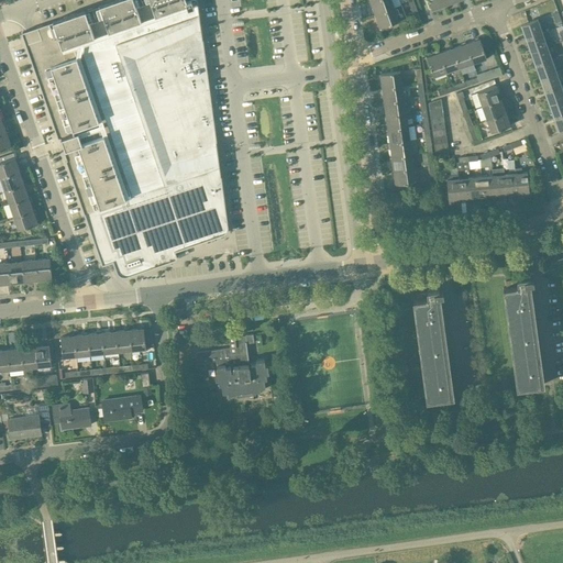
[(64,152),(65,152),(67,159),(66,159),(66,161),(66,162),(66,163),(102,266),(112,263),(116,273),(117,275),(119,277),(121,278),(123,278),(127,278),(176,261),(177,261),(178,260),(178,258),(178,257),(178,255),(177,252),(222,236),(223,236),(224,235),(225,235),(227,233),(228,231),(228,229),(218,157),(200,24),(197,0),(114,0),(100,6),(85,11),(84,11),(53,22),(22,33),(57,135),(57,136),(58,136),(59,138),(61,138),(62,138),(63,143),(65,147),(66,150),(65,150),(65,151),(64,151),(64,152)]
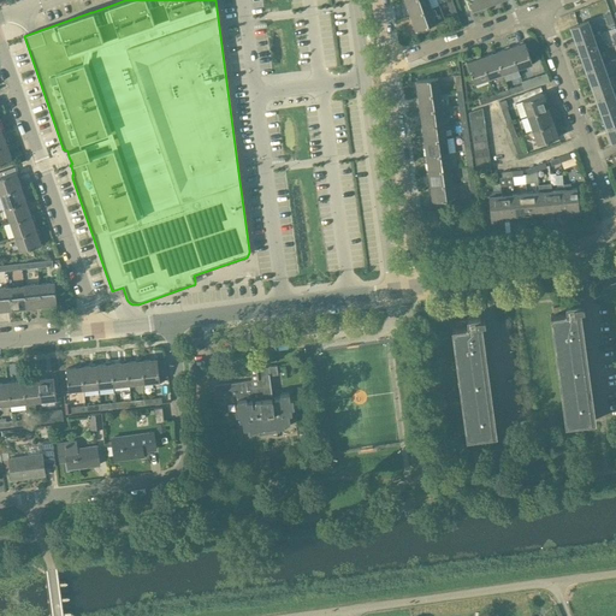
[(406,0),(410,15),(431,7),(428,0),(406,0)]
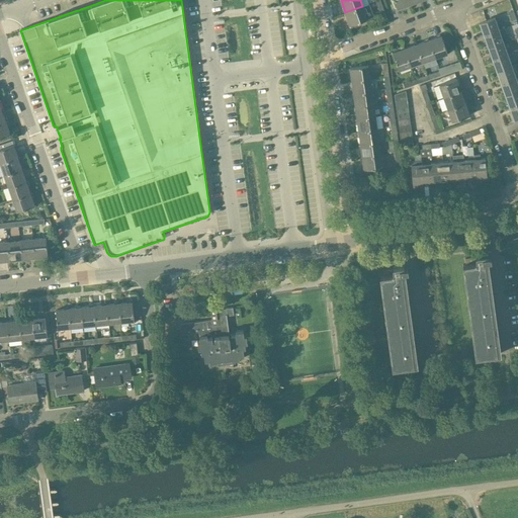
[(379,0),(375,1),(380,14),(384,12),(380,0),(379,0)]
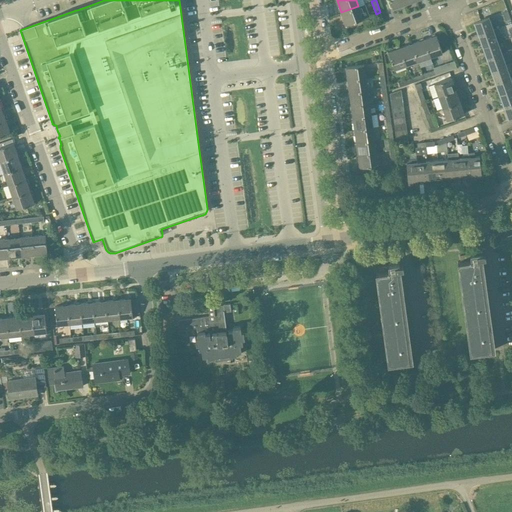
[(363,18),(358,6),(341,12),(345,24),(363,18)]
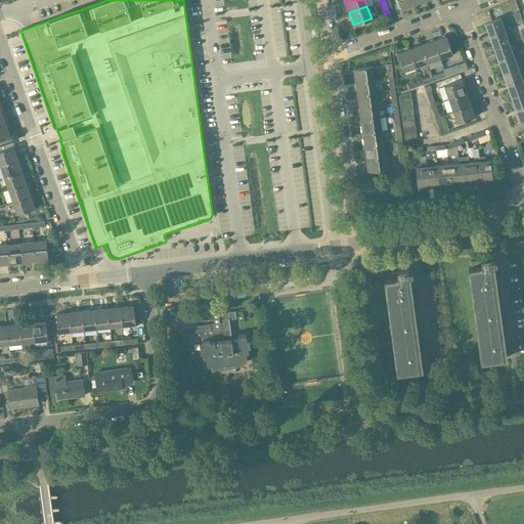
[(500,17),(484,24),(489,36),(505,31),(500,17)]
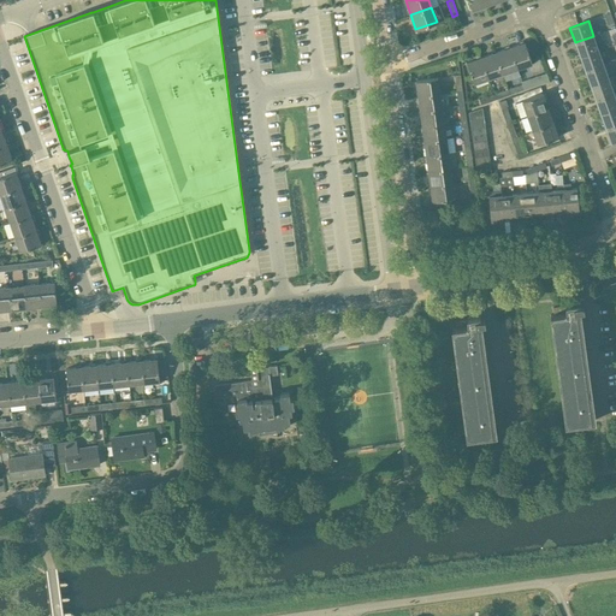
[(593,36),(575,42),(580,57),(598,51),(598,49),(604,47),(600,34),(593,36)]
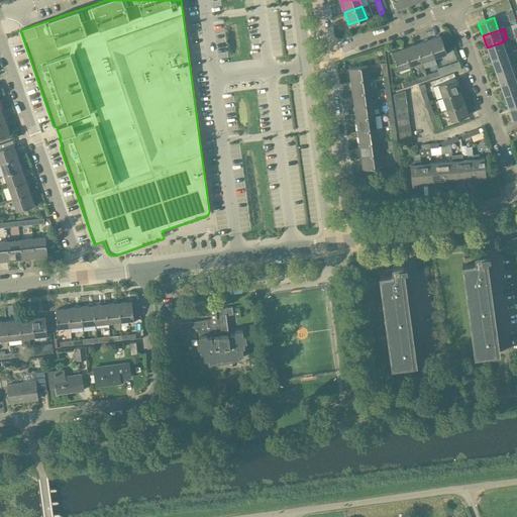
[(440,35),(427,39),(433,58),(446,53),(440,35)]
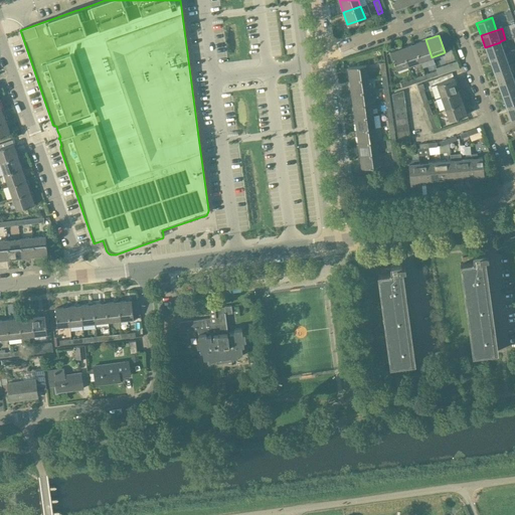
[(432,57),(425,39),(413,44),(419,61),(432,57)]
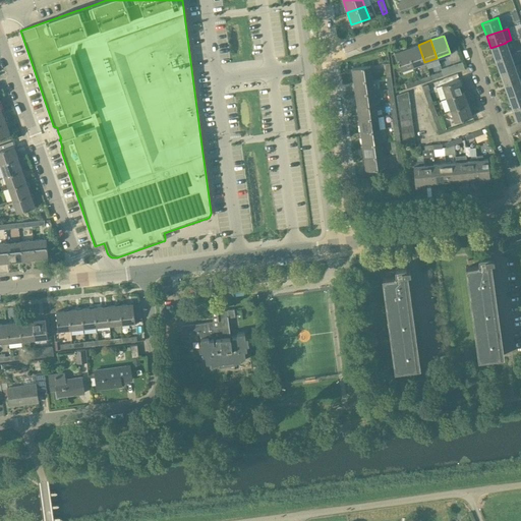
[(490,48),(495,60),(510,55),(506,43),(490,48)]
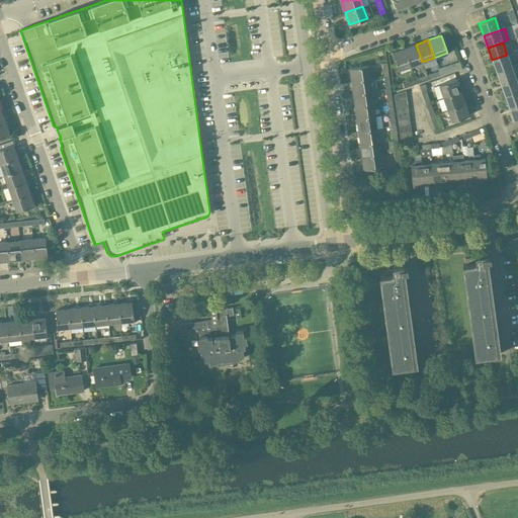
[(422,62),(416,45),(405,49),(411,66),(422,62)]
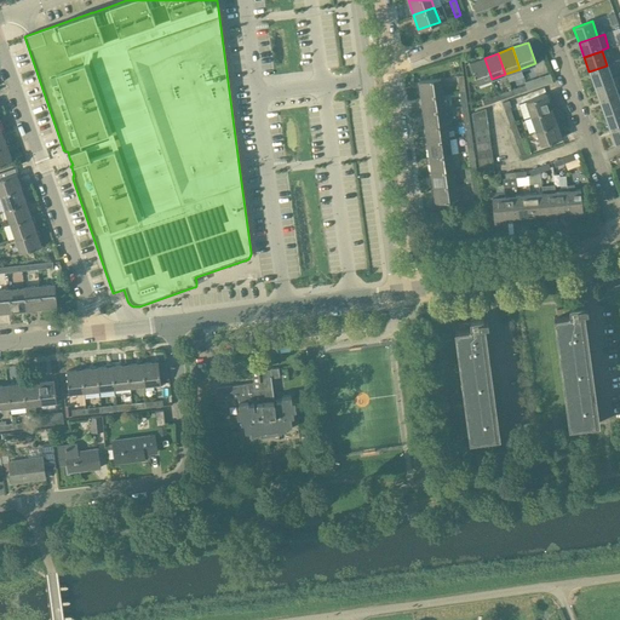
[(469,63),(476,84),(492,79),(484,58),(469,63)]
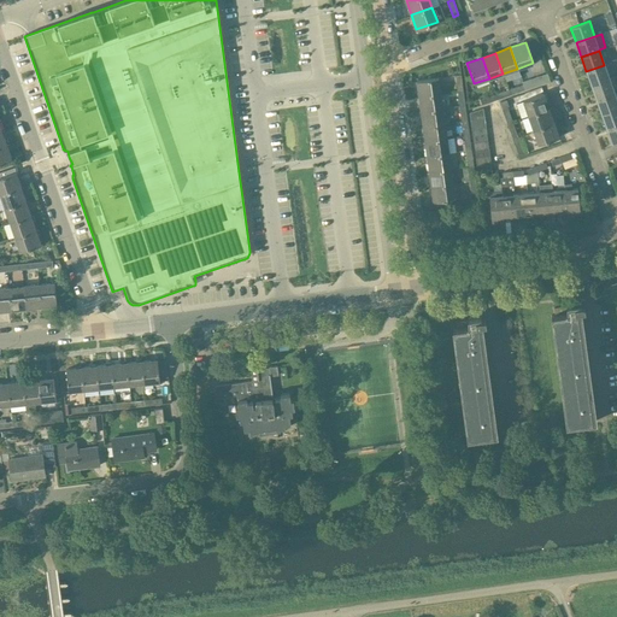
[(609,80),(604,65),(586,71),(591,86),(609,80)]
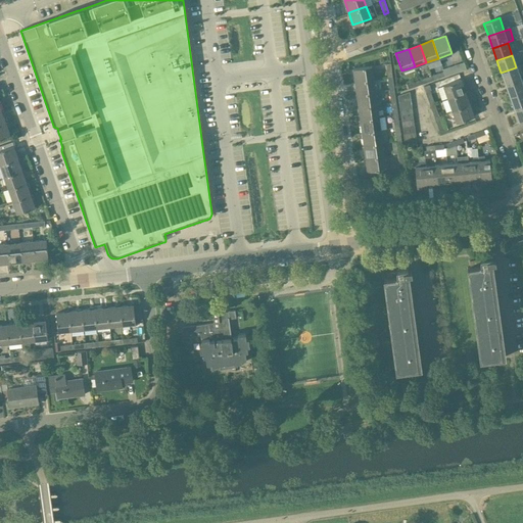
[(458,72),(456,64),(442,69),(443,72),(445,76),(458,72)]
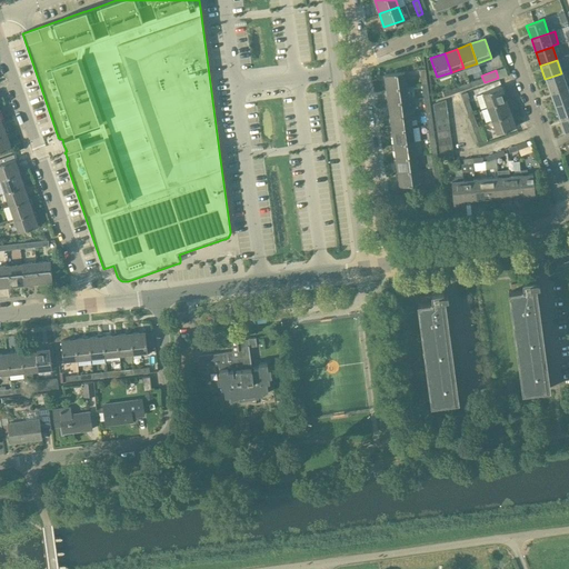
[(405,71),(383,75),(386,88),(407,86),(405,71)]
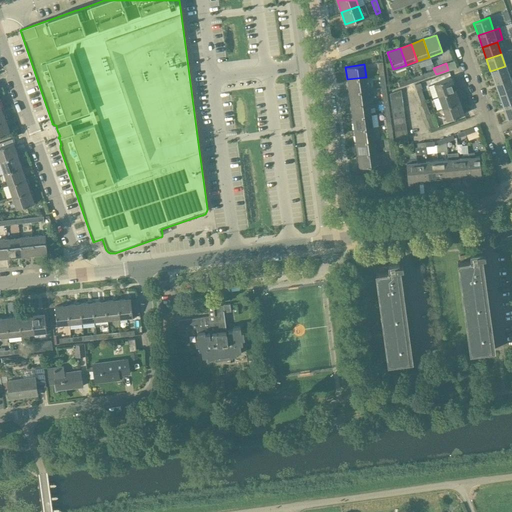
[(509,77),(505,66),(490,71),(494,83),(509,77)]
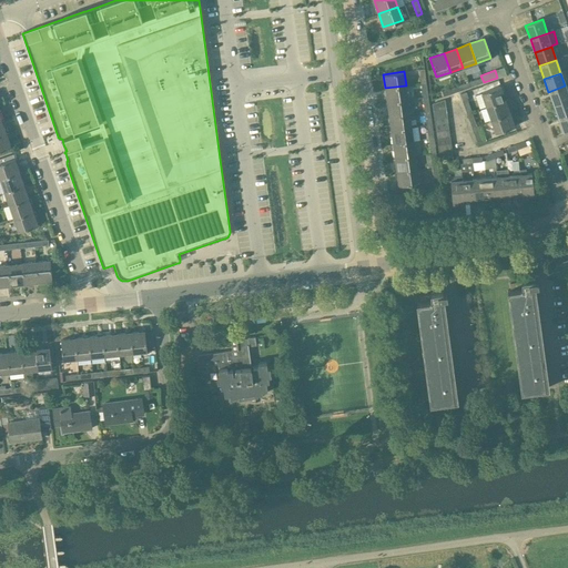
[(484,82),(482,78),(468,82),(469,87),(484,82)]
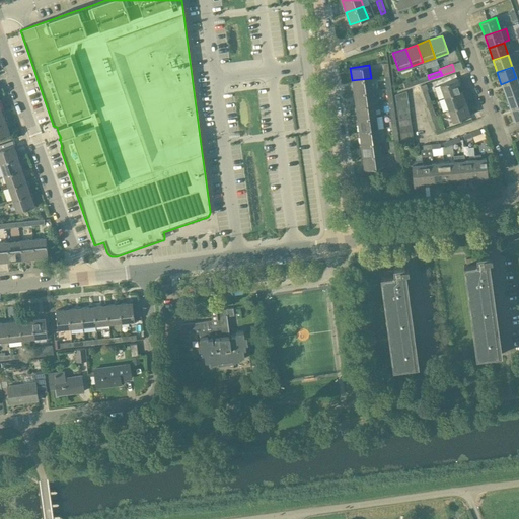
[(428,75),(416,79),(418,83),(429,79),(428,75)]
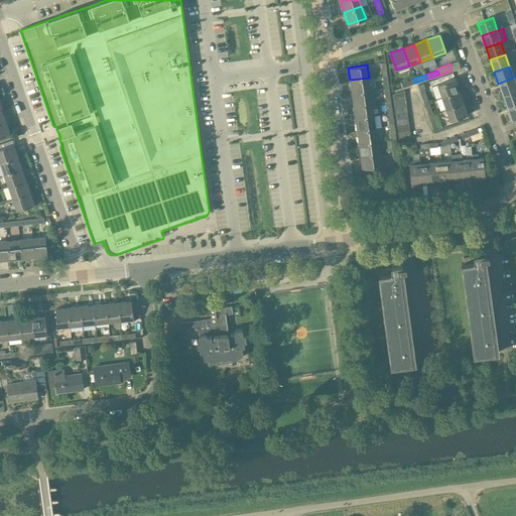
[(370,90),(369,78),(350,80),(352,93),(370,90)]
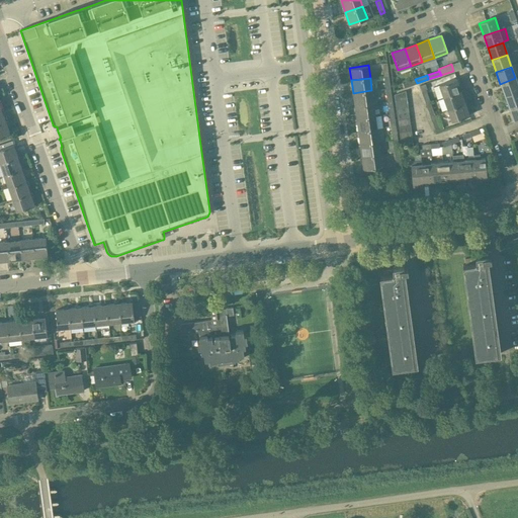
[(456,78),(439,85),(443,97),(460,91),(456,78)]
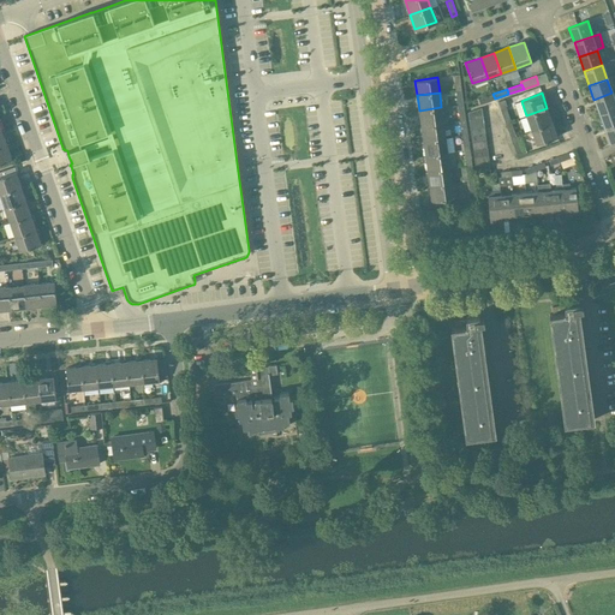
[(614,102),(611,93),(593,100),(598,114),(614,107),(614,102)]
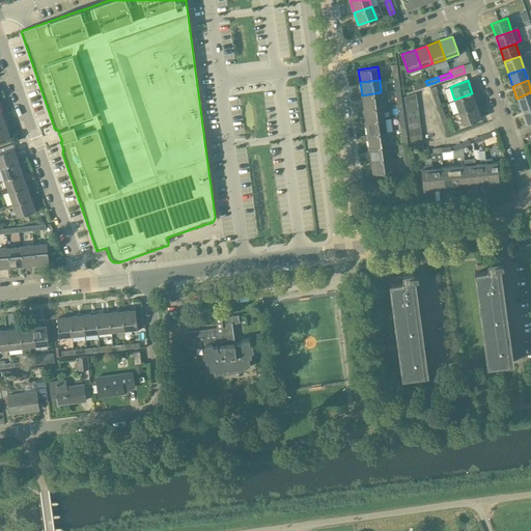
[(413,85),(415,90),(427,85),(425,81),(413,85)]
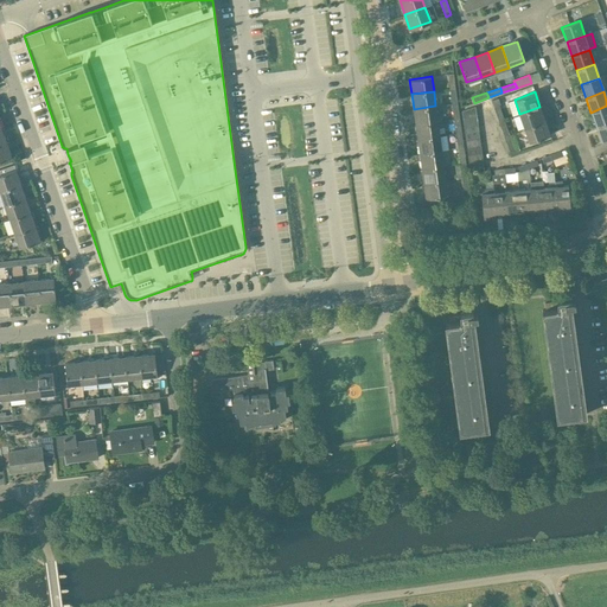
[(499,104),(493,107),(499,121),(504,119),(499,104)]
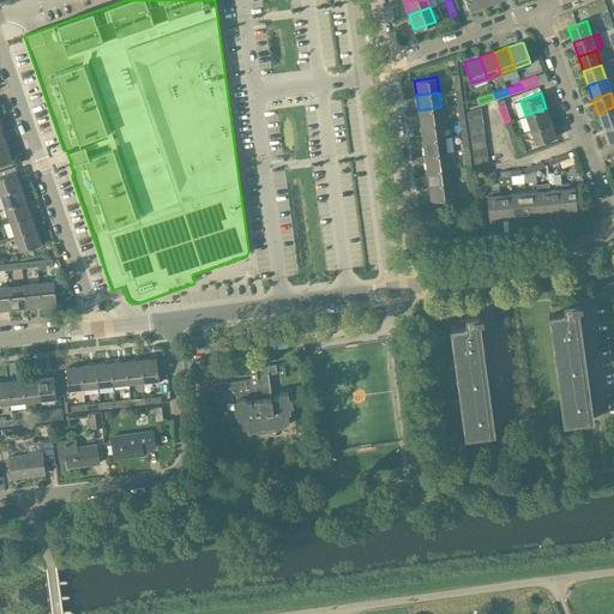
[(443,122),(440,107),(419,110),(421,125),(443,122)]
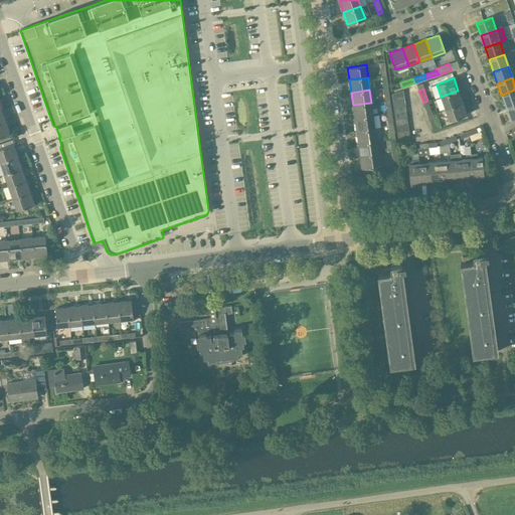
[(514,104),(514,90),(501,96),(506,107),(514,104)]
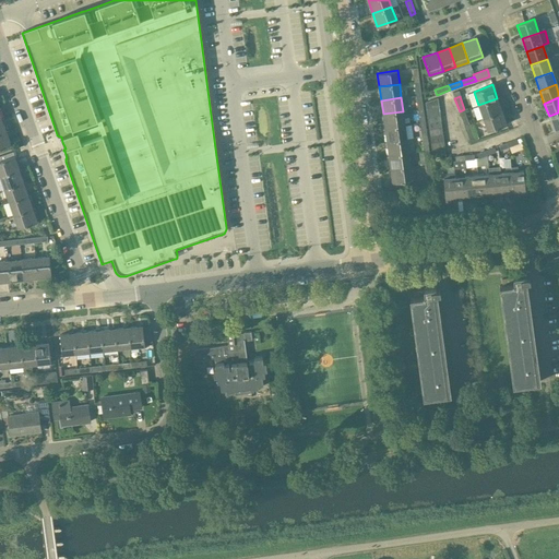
[(438,98),(425,103),(426,108),(439,107),(438,98)]
